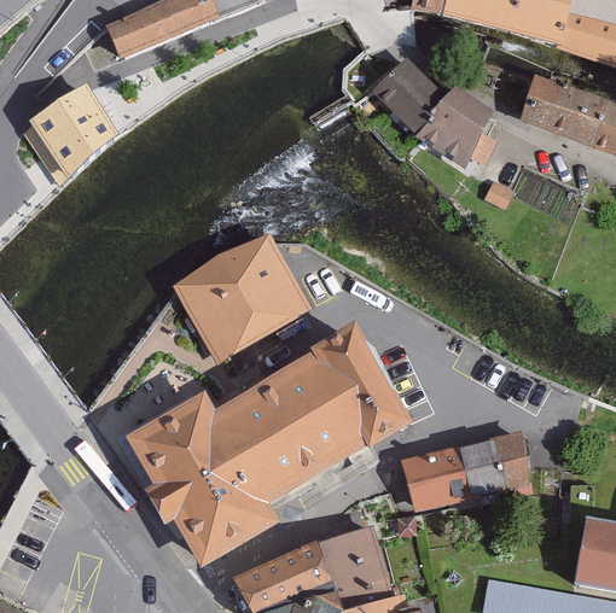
[(161,0),(108,25),(120,54),(218,15),(211,0),(161,0)]
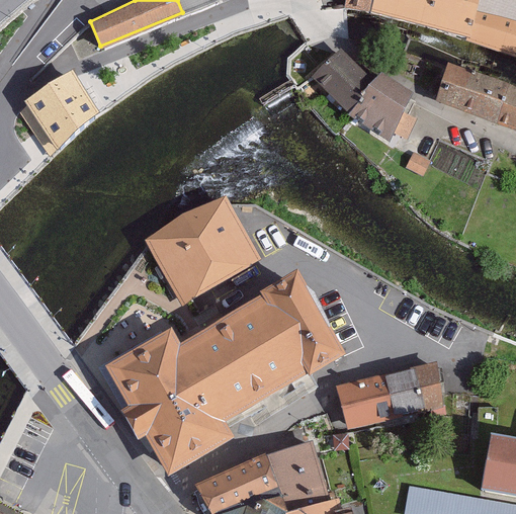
[(346,0),(346,2),(371,5),(465,29),(515,46),(515,0),(346,0)]
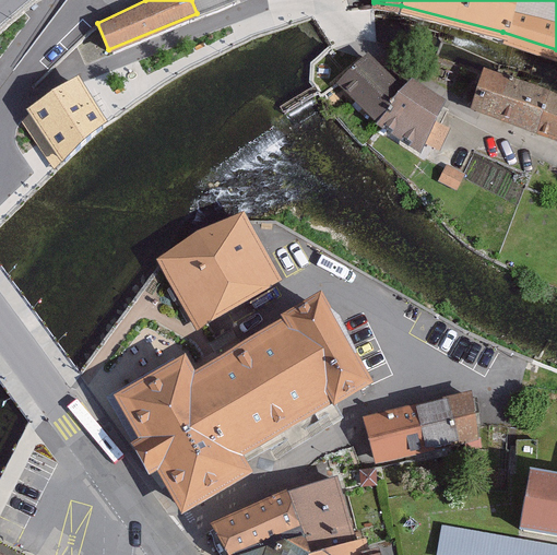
[(366,54),(340,79),(376,116),(403,85),(366,54)]
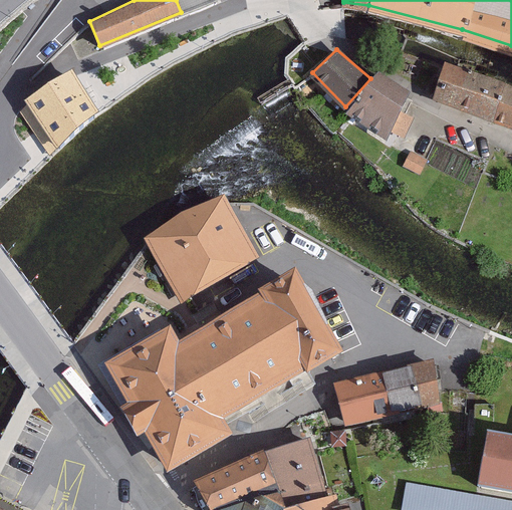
[(445,64),(435,93),(511,122),(511,85),(503,81),(445,64)]
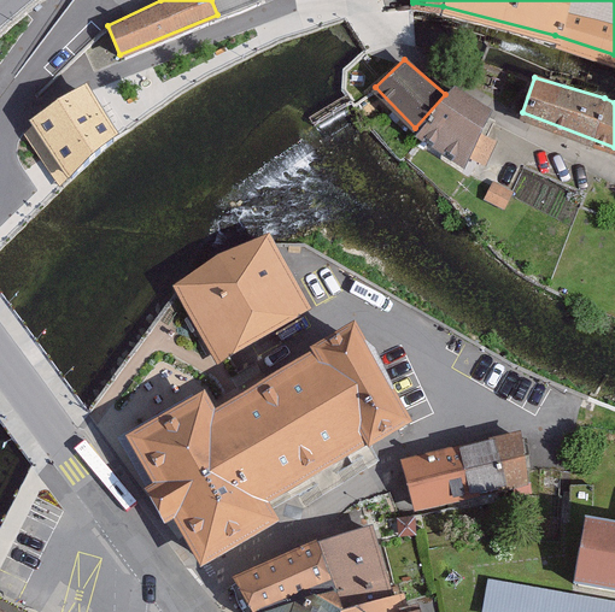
[(28,125),(65,181),(118,130),(87,82),(72,92),(30,118),(33,122),(28,125)]
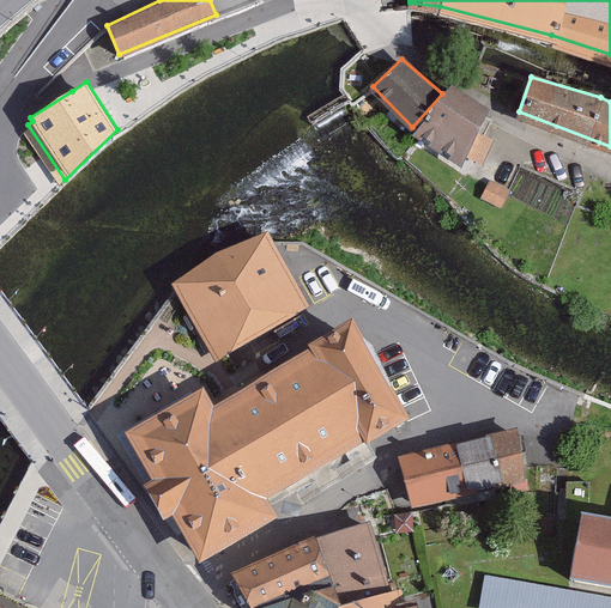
[(442,93),(412,127),(458,157),(482,111),(448,87),(442,93)]
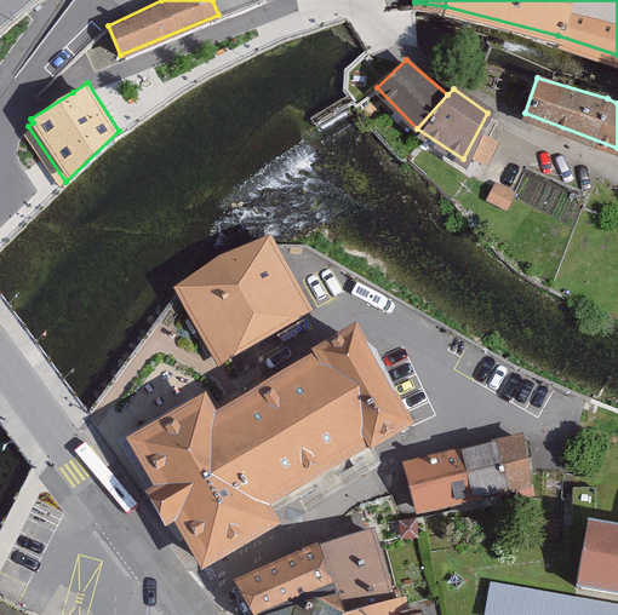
[(498,183),(488,201),(510,212),(520,194),(498,183)]
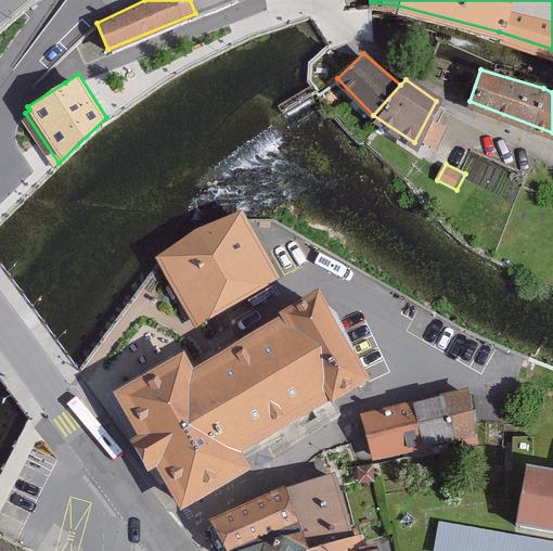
[(154,254),(193,324),(279,274),(241,207),(154,254)]
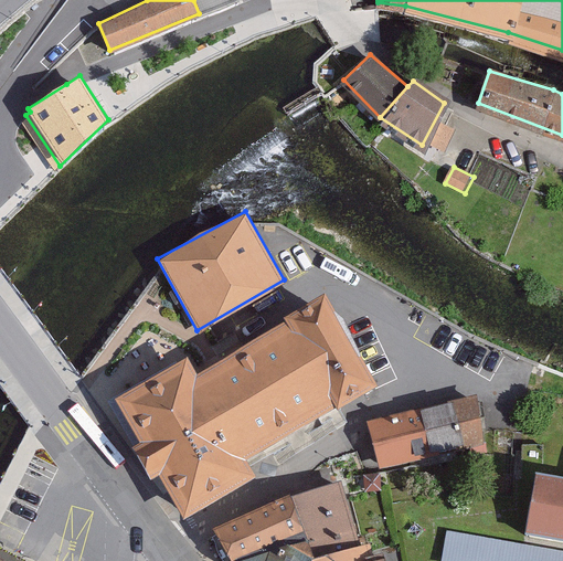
[(157,474),(182,518),(254,475),(245,458),(333,406),(336,409),(376,384),(322,292),(283,316),(284,319),(195,372),(186,355),(113,398),(138,441),(130,445),(140,464),(149,479),(157,474)]
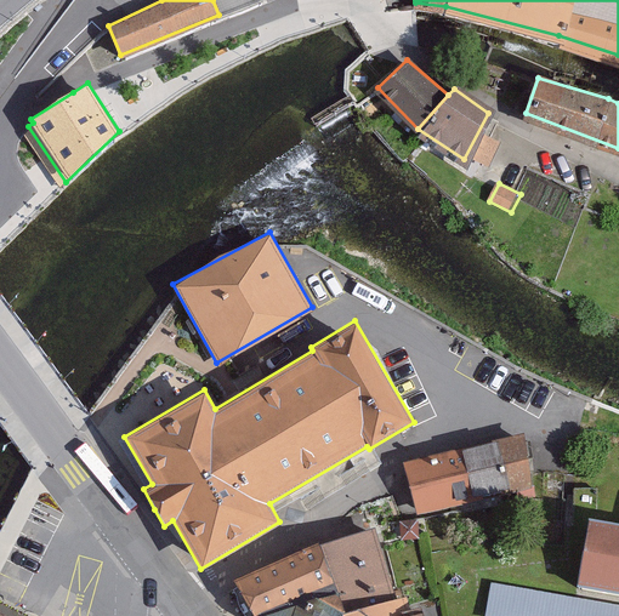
[(407,461),(421,515),(540,484),(526,429),(407,461)]
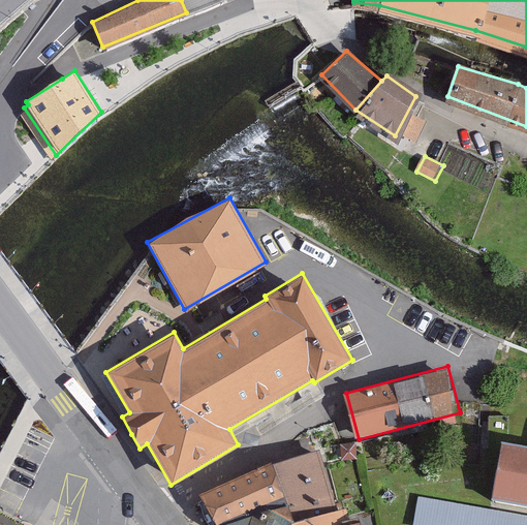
[(526,502),(526,446),(502,441),(491,495),(526,502)]
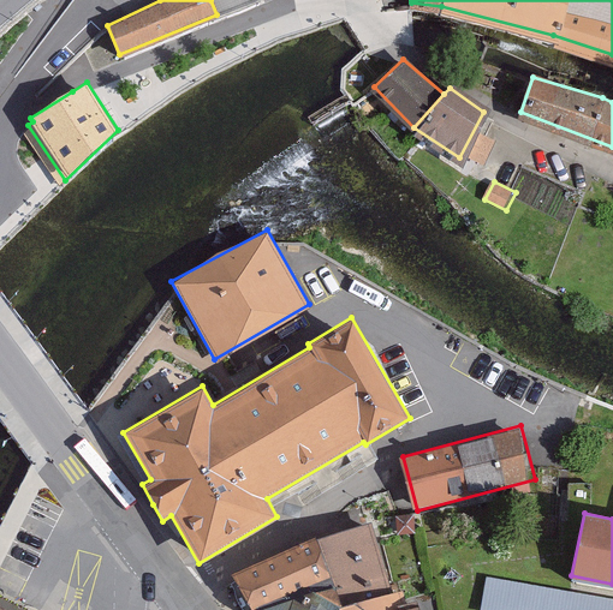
[(398,585),(375,518),(321,536),(344,604),(398,585)]
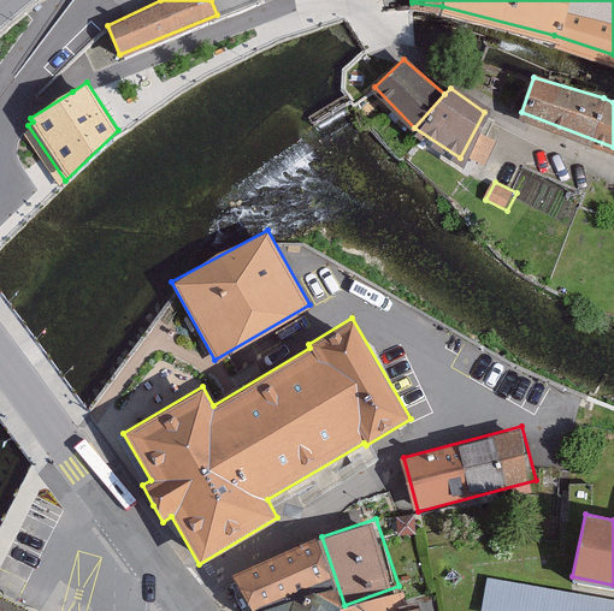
[(247,610),(261,610),(334,577),(317,541),(234,581),(247,610)]
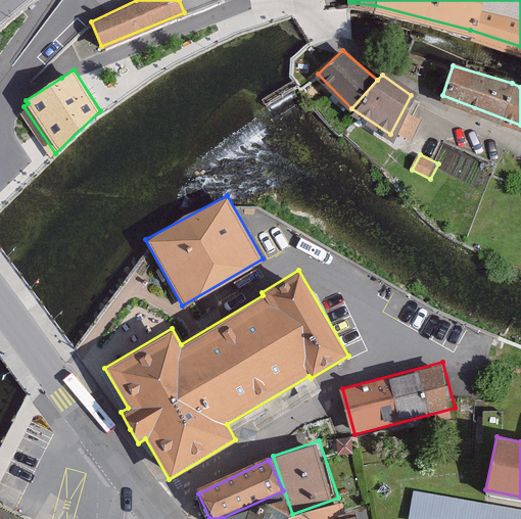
[(520,518),(520,509),(418,491),(412,518),(520,518)]
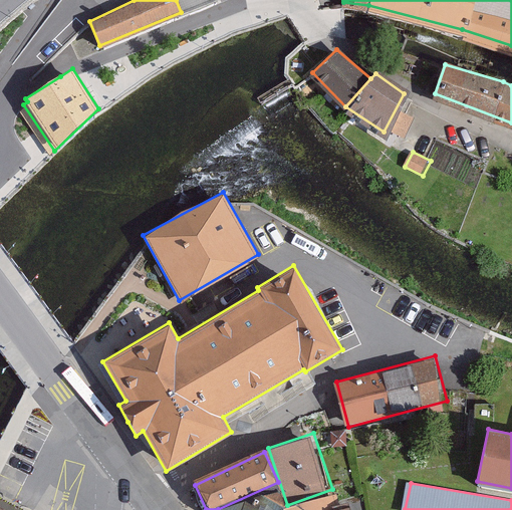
[(289,509),(290,509),(267,494),(234,509),(289,509)]
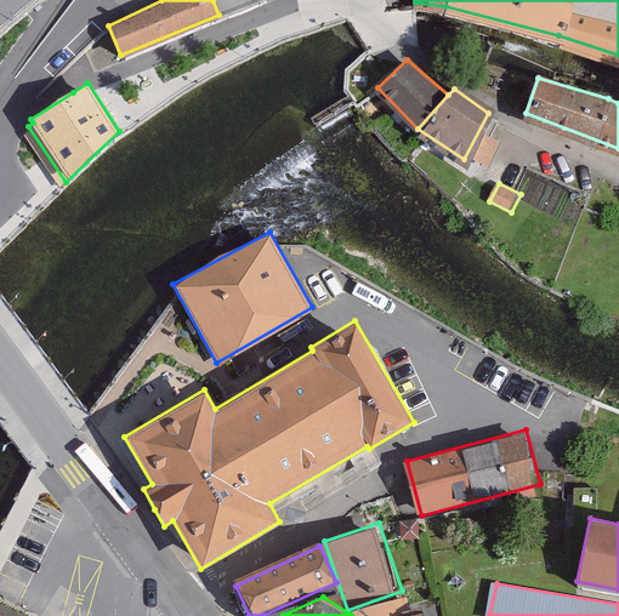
[(351,615),(350,615),(431,615),(430,612),(420,615),(416,615),(412,597),(351,615)]
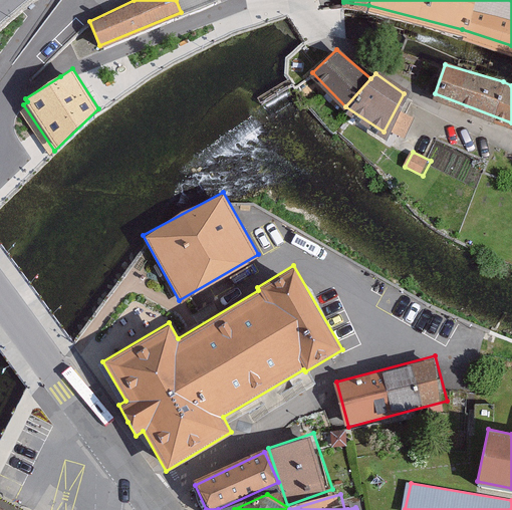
[(0,509),(16,509),(0,501),(0,509)]
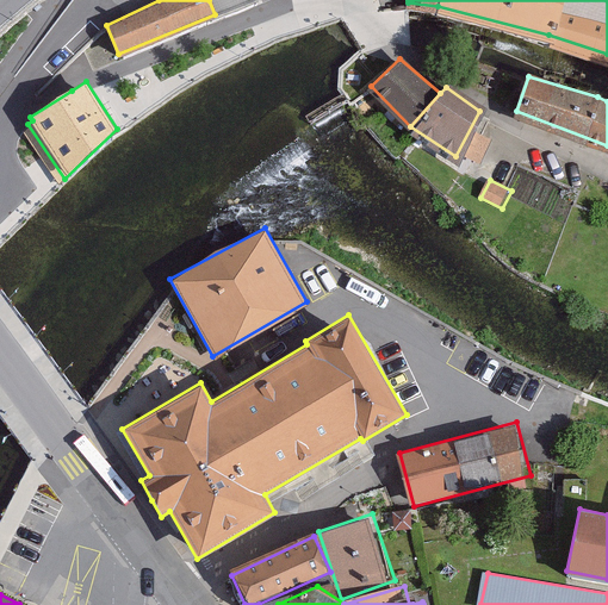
All buildings are outlined.
